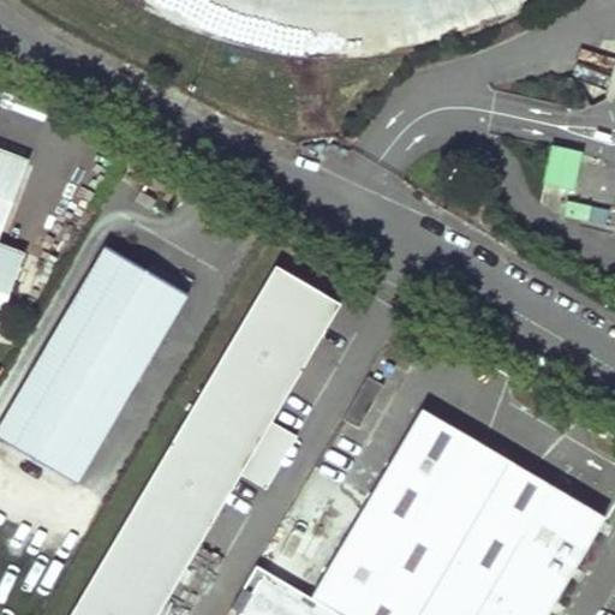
[(0,311),(23,251),(0,243),(0,225),(25,157),(0,147),(0,311)]
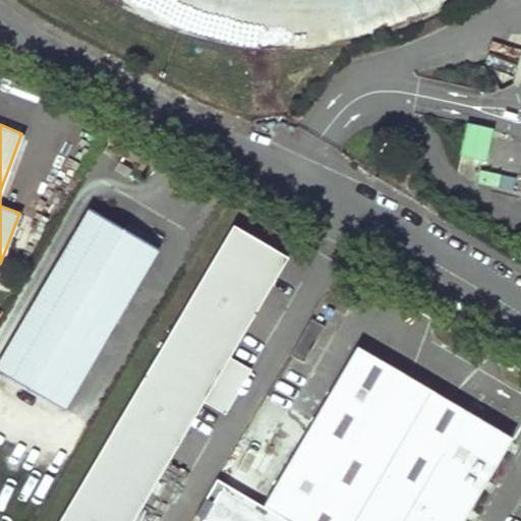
[(459,155),(479,159),(485,129),(466,125),(459,155)]
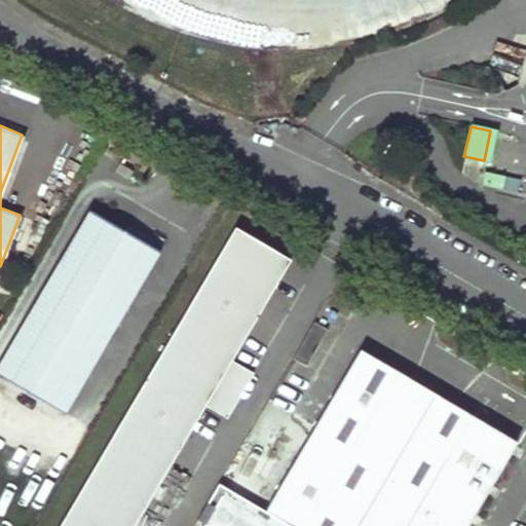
[(119,162),(114,172),(128,180),(134,171),(119,162)]
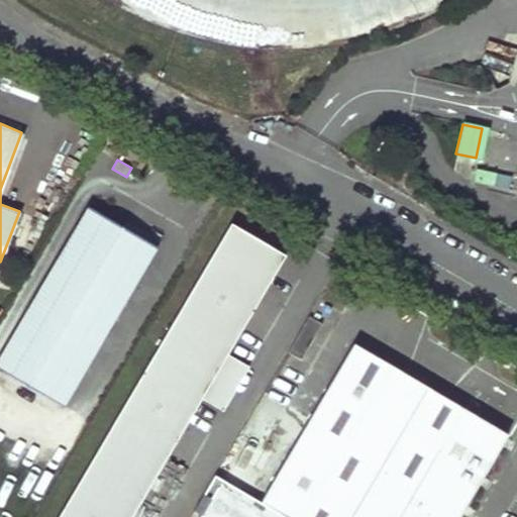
[(479,166),(477,179),(511,184),(513,171),(479,166)]
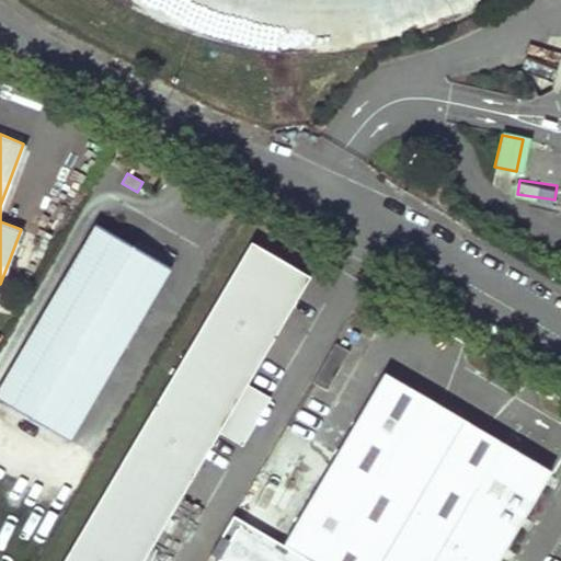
[(171,270),(95,225),(0,388),(0,400),(70,442),(171,270)]
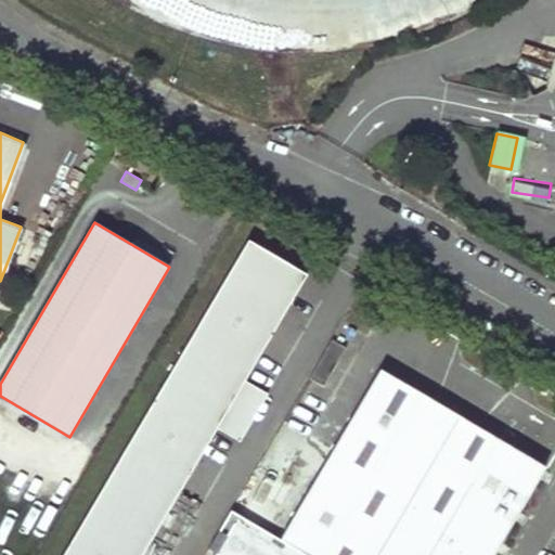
[(306,274),(247,240),(62,554),(140,554),(218,425),(236,436),(261,394),(243,383),(306,274)]
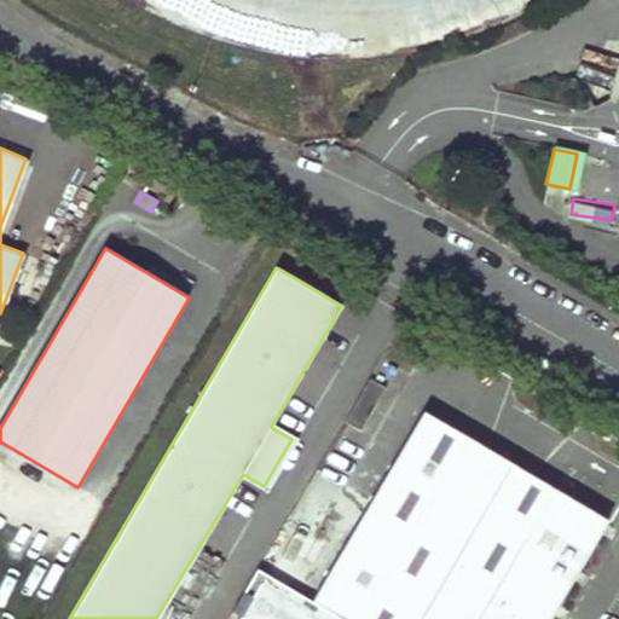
[(370,376),(346,417),(362,426),(386,386),(370,376)]
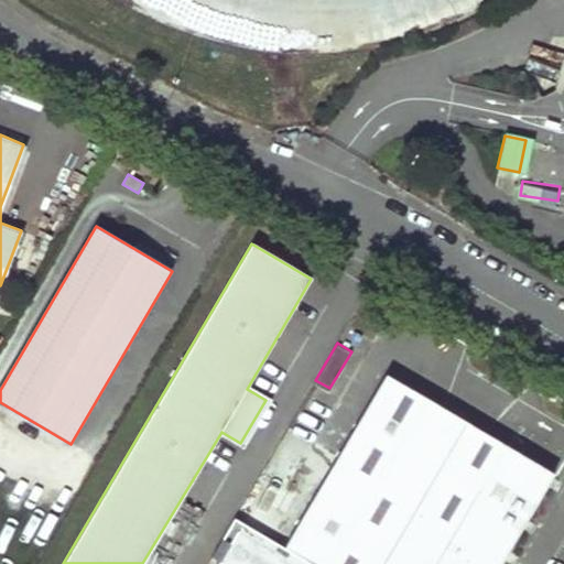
[(500,563),(554,474),(388,376),(284,546),(314,563),(500,563)]
